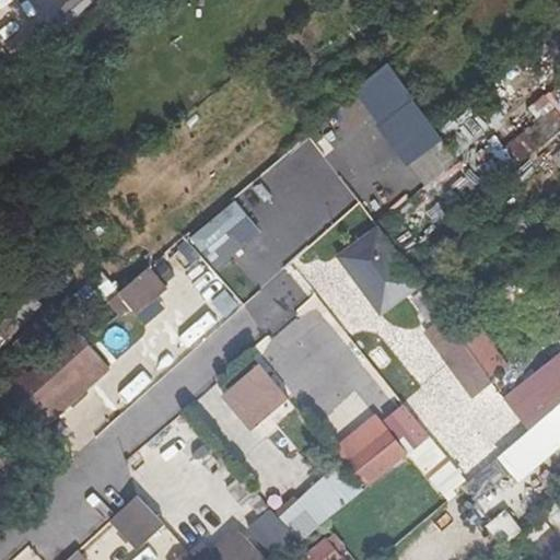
[(71,22),(98,0),(71,0),(60,9),(71,22)]
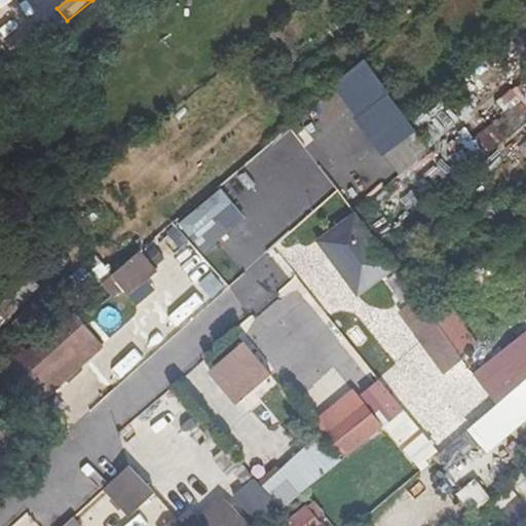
[(367,60),(334,85),(361,120),(393,95),(367,60)]
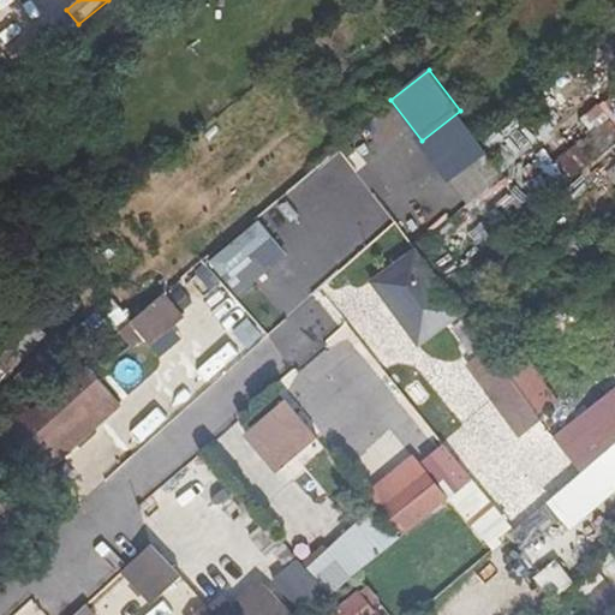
[(614,143),(614,107),(550,163),(569,184),(614,143)]
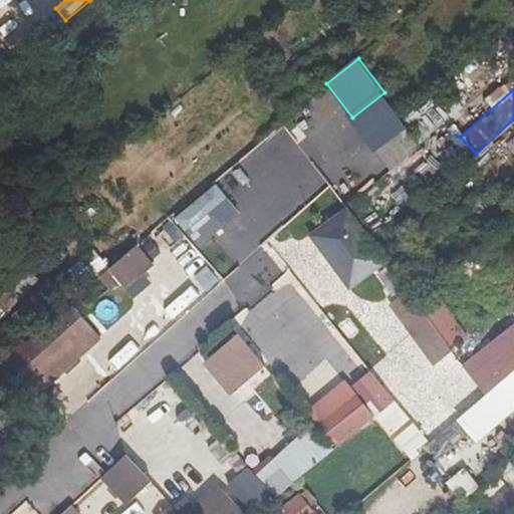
[(289,127),(239,158),(253,181),(303,151),(289,127)]
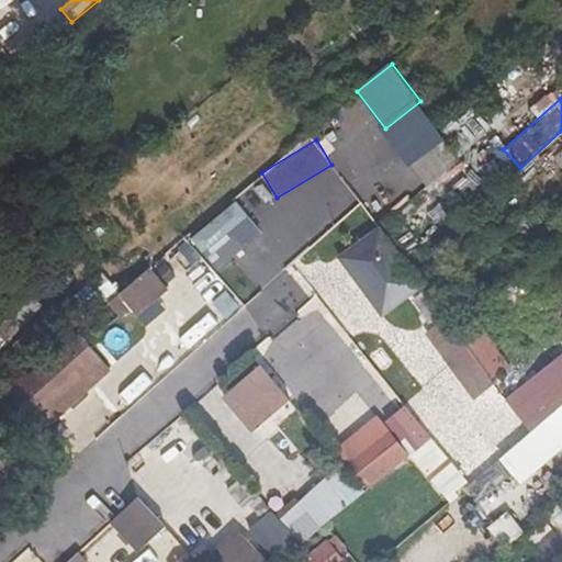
[(437,142),(409,165),(430,190),(458,168),(437,142)]
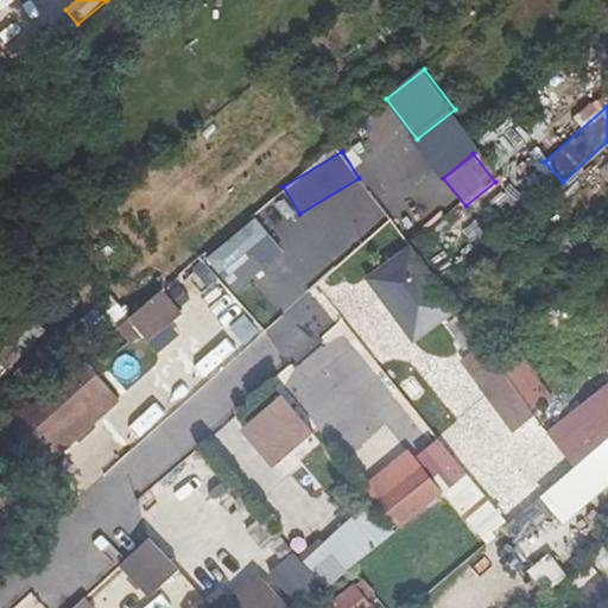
[(204,260),(235,298),(270,270),(255,253),(274,238),(258,217),(204,260)]
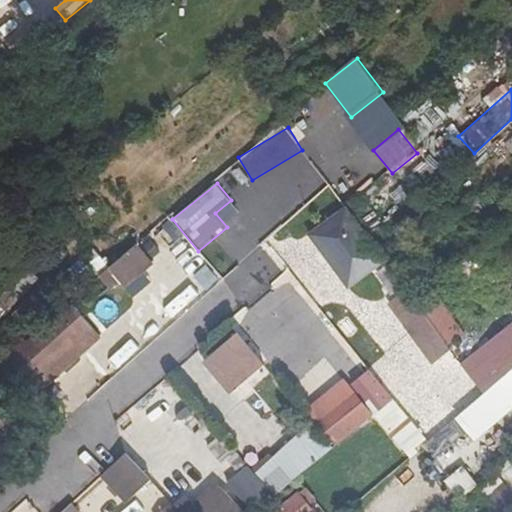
[(309,235),(349,288),(385,260),(367,237),(345,208),(309,235)]
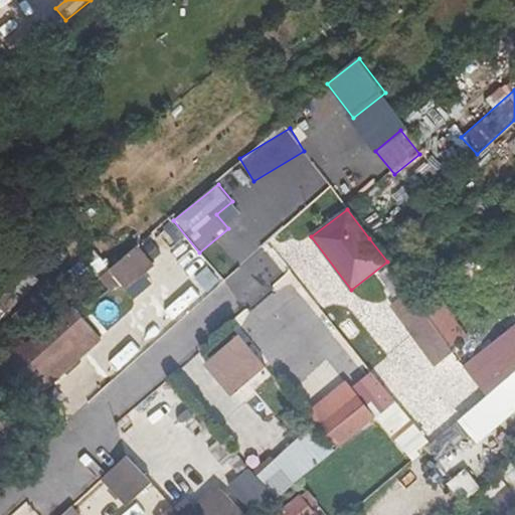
[(118,298),(158,267),(142,245),(102,278),(118,298)]
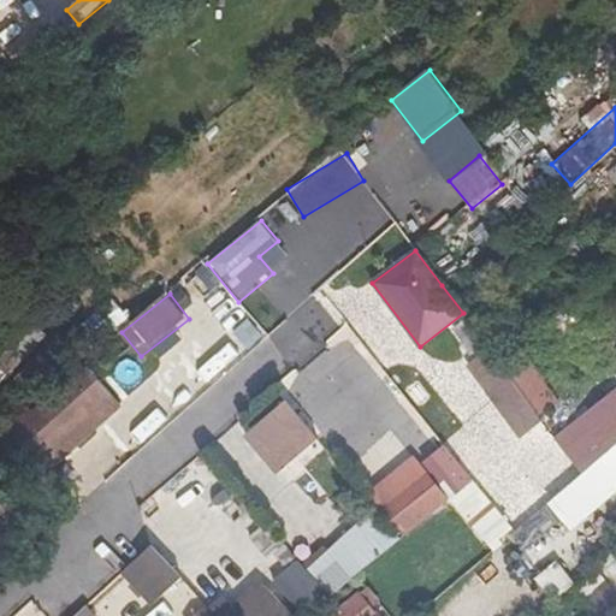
[(473,354),(487,342),(472,324),(467,318),(455,329),(467,342),(465,343),(473,354)]
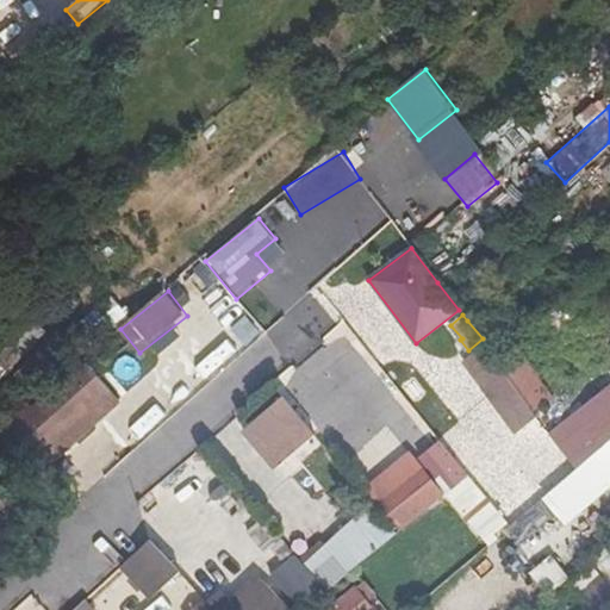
[(62,430),(109,388),(89,366),(42,408),(62,430)]
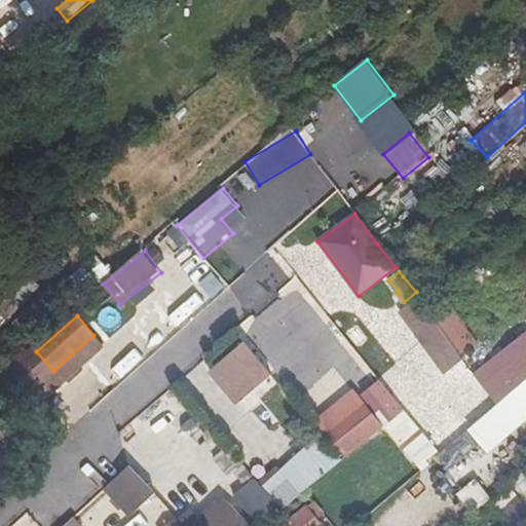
[(327,325),(301,343),(322,372),(347,353),(327,325)]
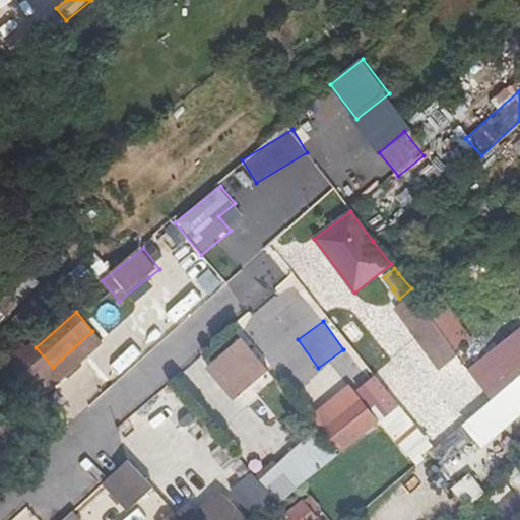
[(106,347),(92,331),(53,367),(29,388),(34,393),(73,358),(82,368),(106,347)]
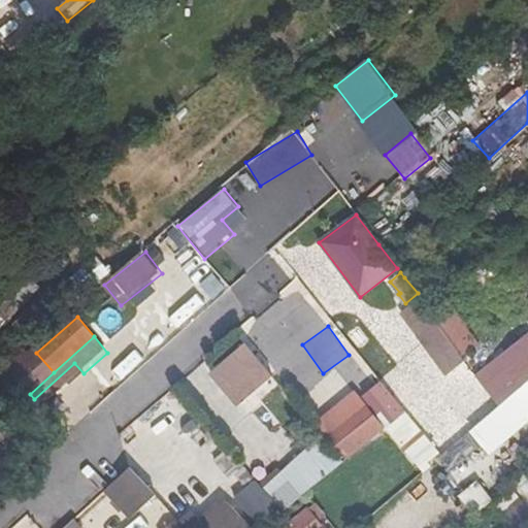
[(244,401),(273,376),(244,343),(216,369),(244,401)]
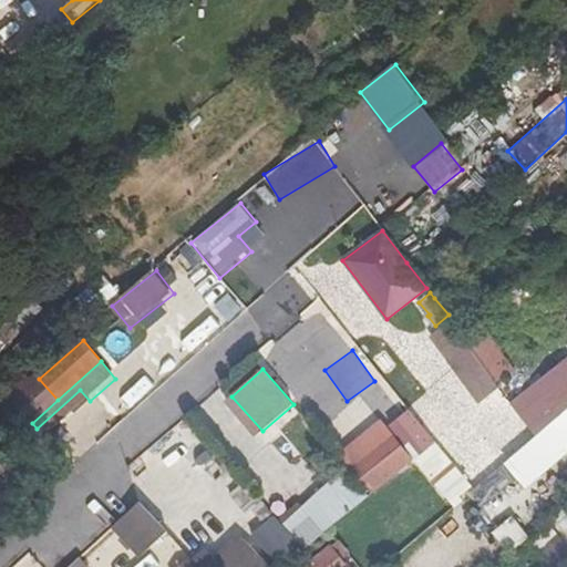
[(58,400),(39,379),(13,401),(32,423),(58,400)]
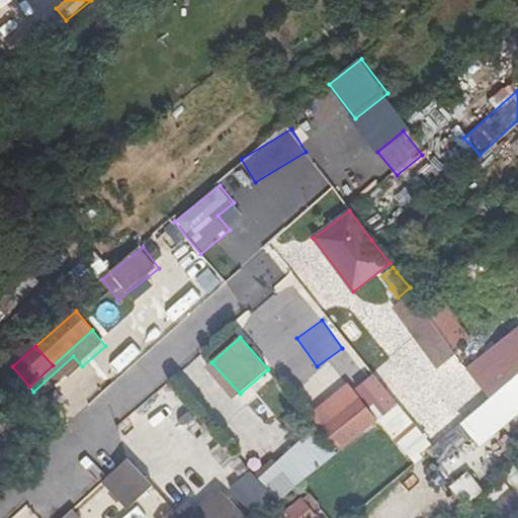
[(41,402),(82,366),(73,356),(33,392),(41,402)]
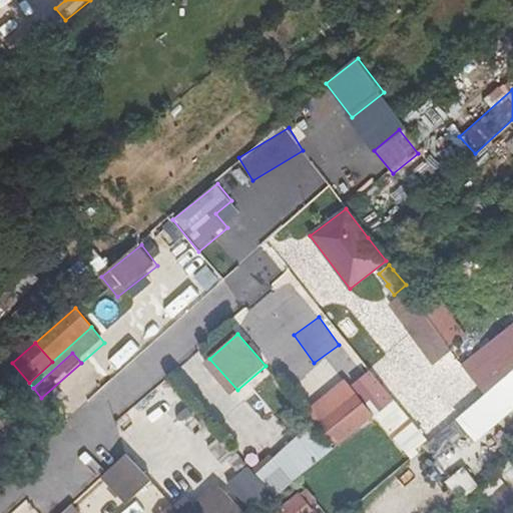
[(237,390),(209,359),(205,362),(233,394),(237,390)]
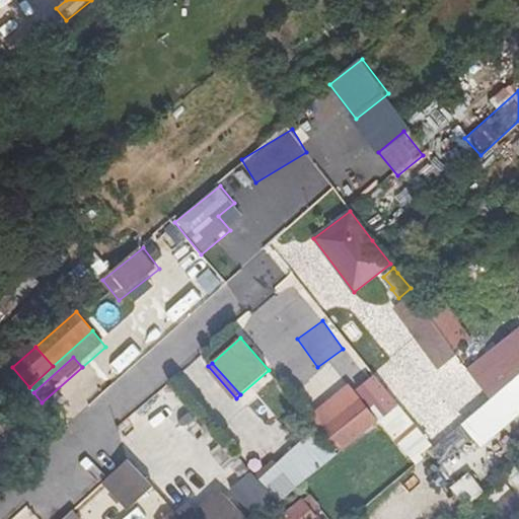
[(17,379),(8,367),(0,374),(0,394),(0,395),(17,379)]
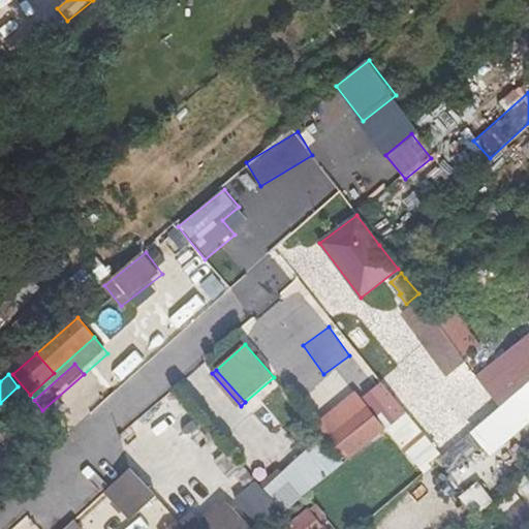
[(364,397),(389,426),(406,411),(382,382),(364,397)]
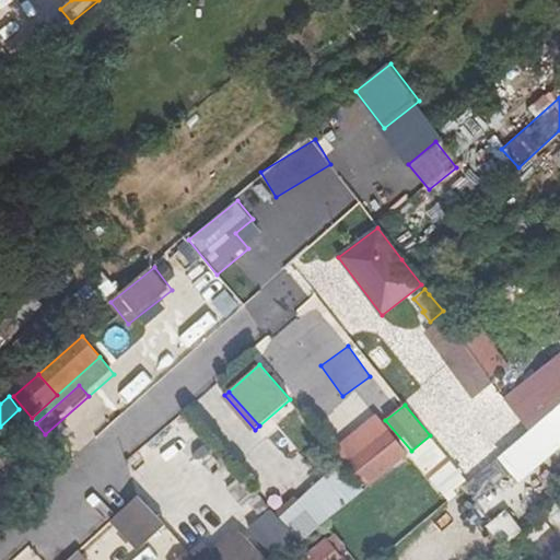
[(346,463),(366,487),(407,454),(376,417),(365,427),(375,439),(347,462),(346,463)]
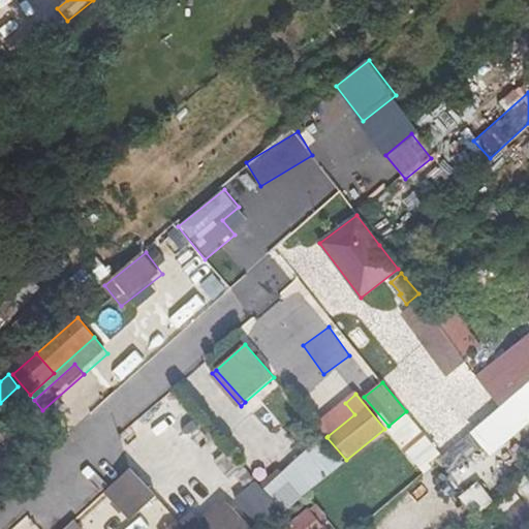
[(318,425),(328,436),(354,414),(345,403),(318,425)]
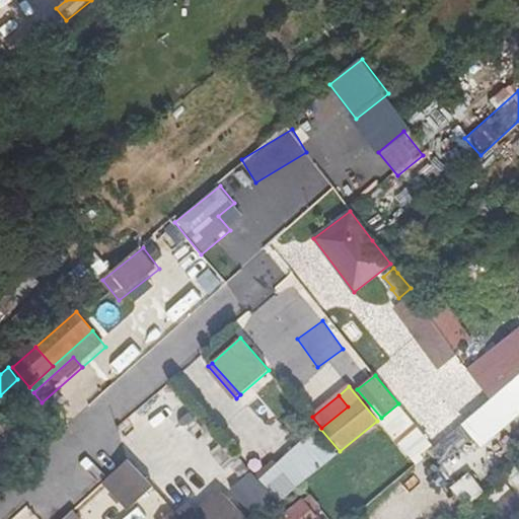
[(264,477),(282,497),(340,451),(315,423),(310,428),(314,432),(264,477)]
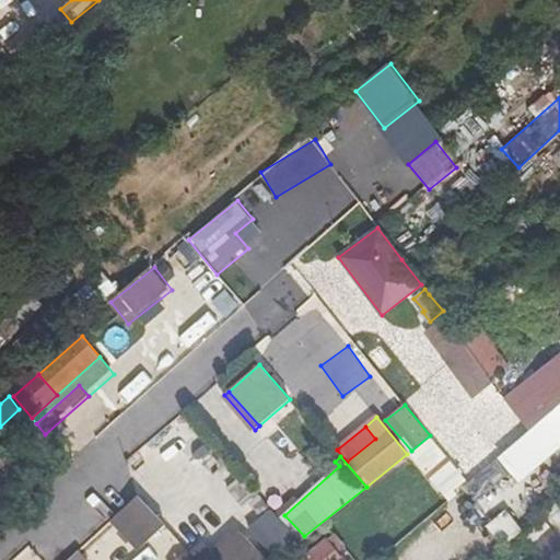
[(245,501),(259,489),(243,471),(230,485),(245,501)]
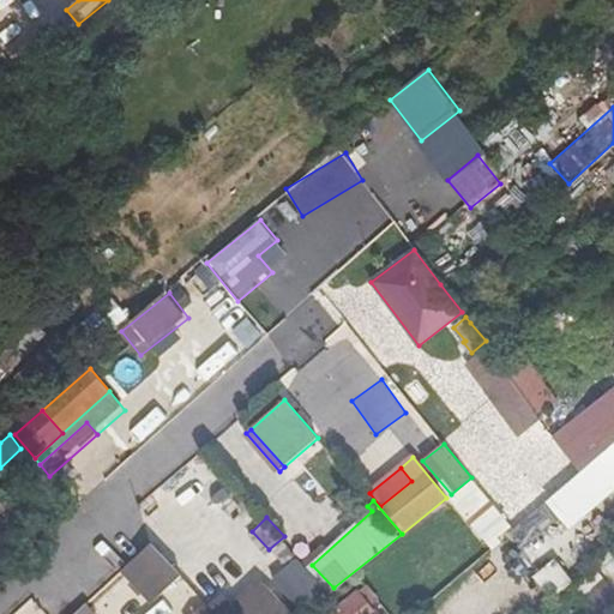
[(127,569),(158,599),(185,571),(154,540),(127,569)]
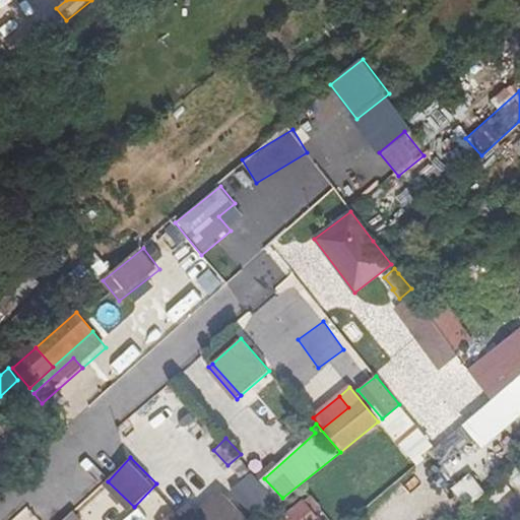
[(239,483),(265,512),(282,498),(255,469),(239,483)]
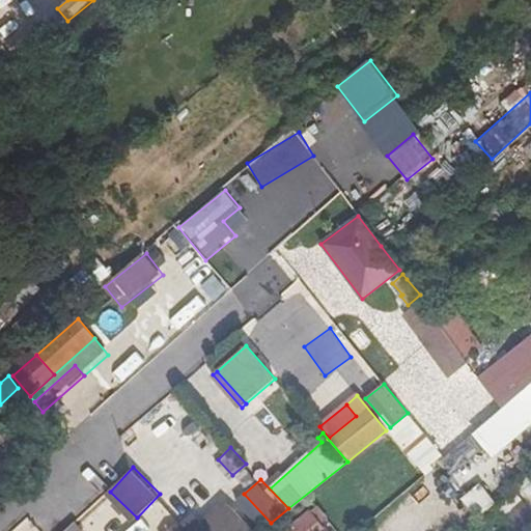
[(204,530),(260,530),(266,528),(233,494),(211,514),(199,525),(204,530)]
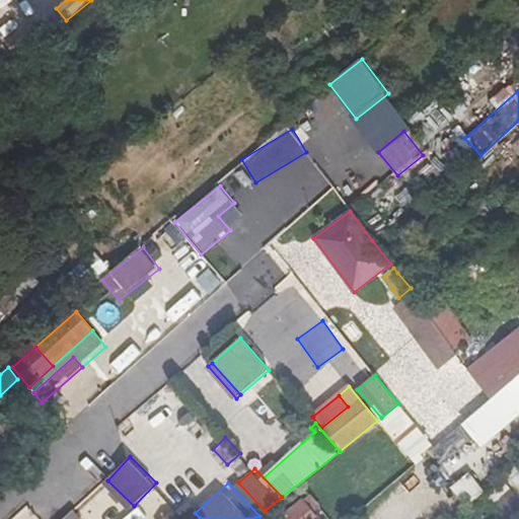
[(453,487),(435,504),(450,518),(455,518),(470,505),(453,487)]
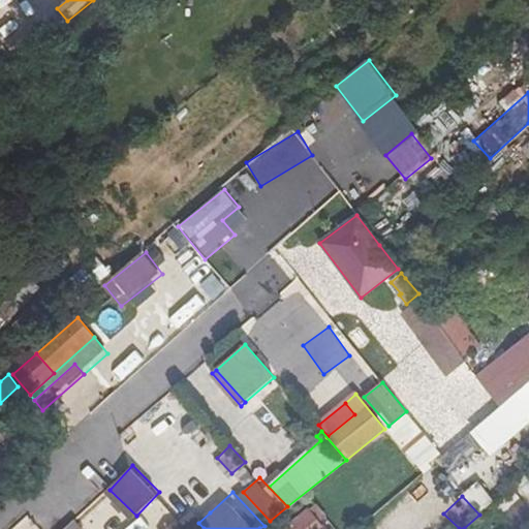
[(68,528),(166,528),(177,522),(161,500),(129,524),(111,498),(68,528)]
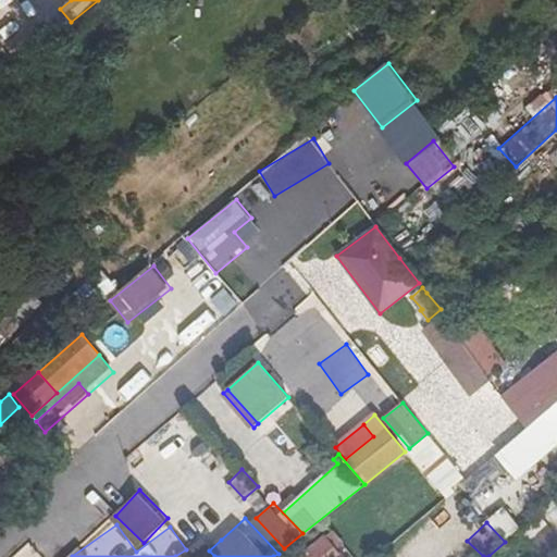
[(535,541),(549,556),(556,548),(556,535),(549,528),(535,541)]
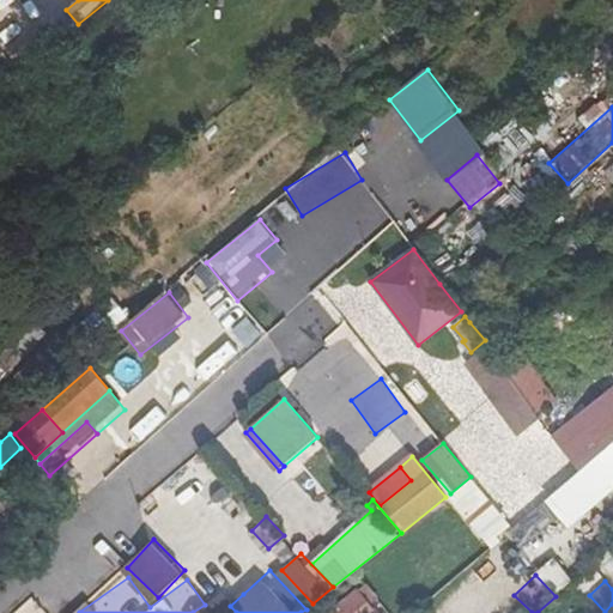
[(230,606),(243,594),(232,582),(219,594),(230,606)]
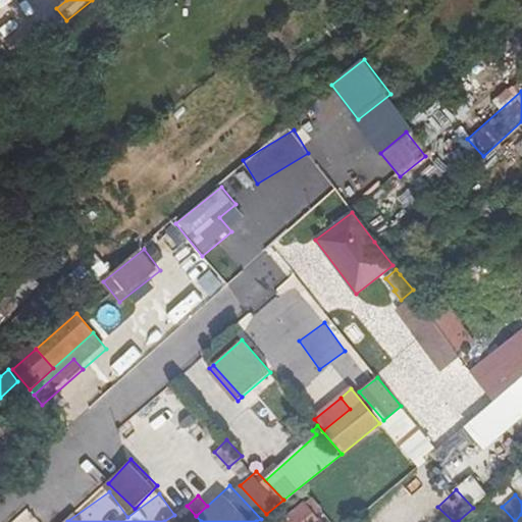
[(320,521),(305,503),(281,521),(320,521)]
